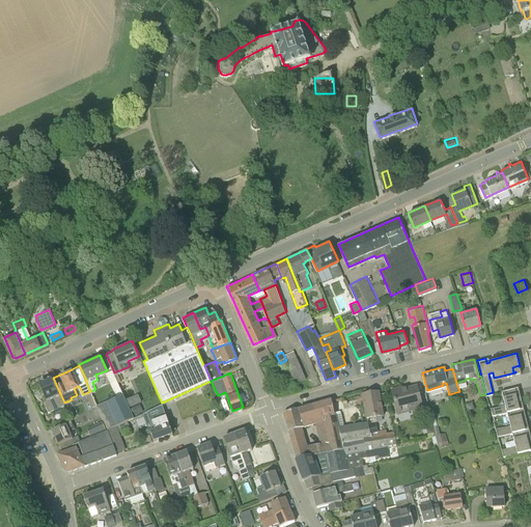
[(49,411),(64,404),(64,403),(53,378),(52,377),(38,382),(47,399),(44,400),(49,411)]
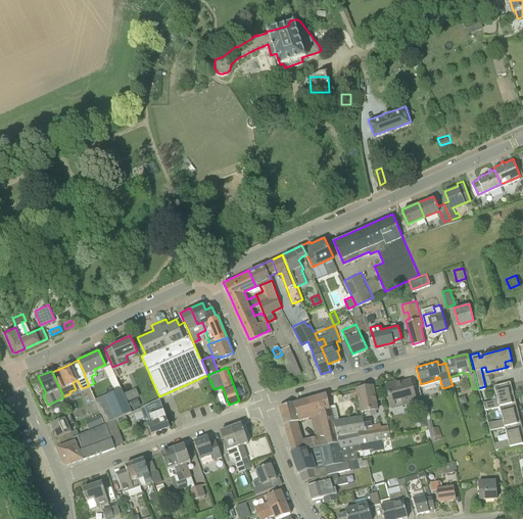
[(417,398),(413,386),(411,377),(401,380),(401,377),(385,382),(392,406),(417,398)]
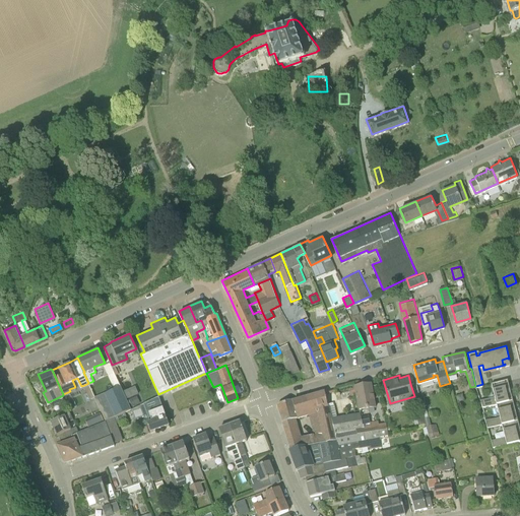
[(480,398),(482,405),(497,401),(509,398),(509,399),(513,398),(508,377),(492,381),(495,394),(480,398)]
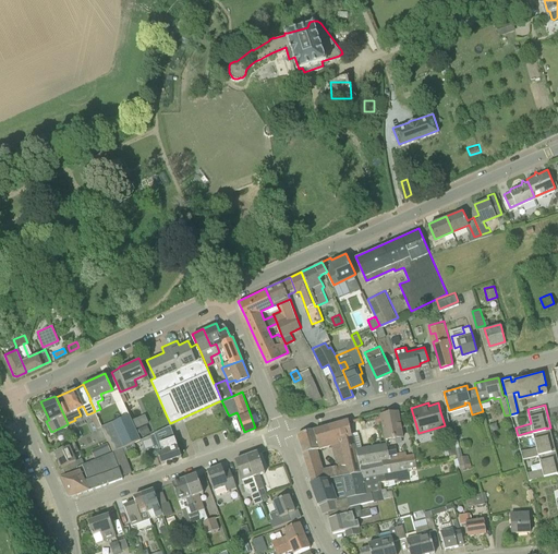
[(402,434),(398,410),(380,413),(386,437),(396,435),(396,437),(398,438),(400,437),(401,436),(401,434),(402,434)]
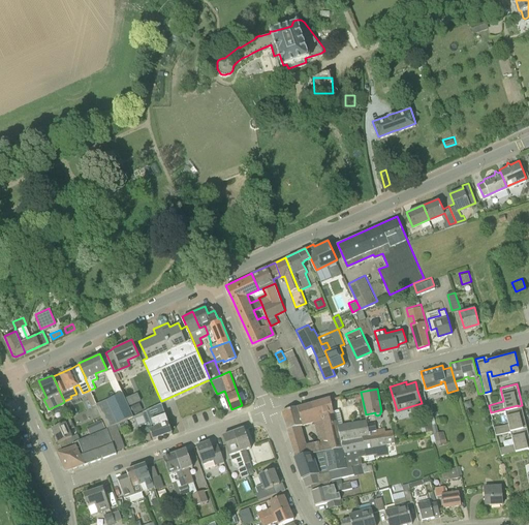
[(91,403),(95,401),(90,390),(86,392),(91,403)]
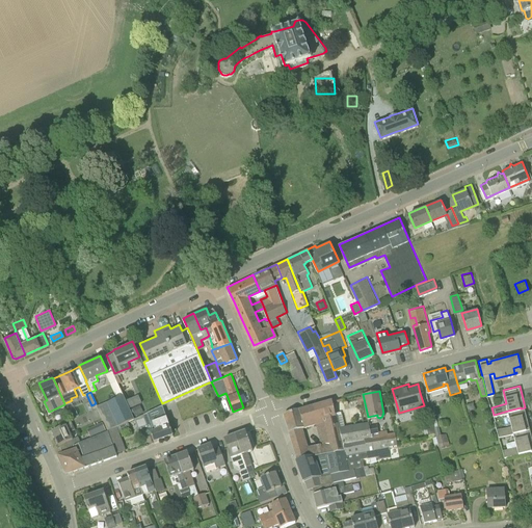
[(108,428),(125,420),(131,418),(134,416),(131,410),(127,401),(124,394),(123,392),(97,404),(108,428)]
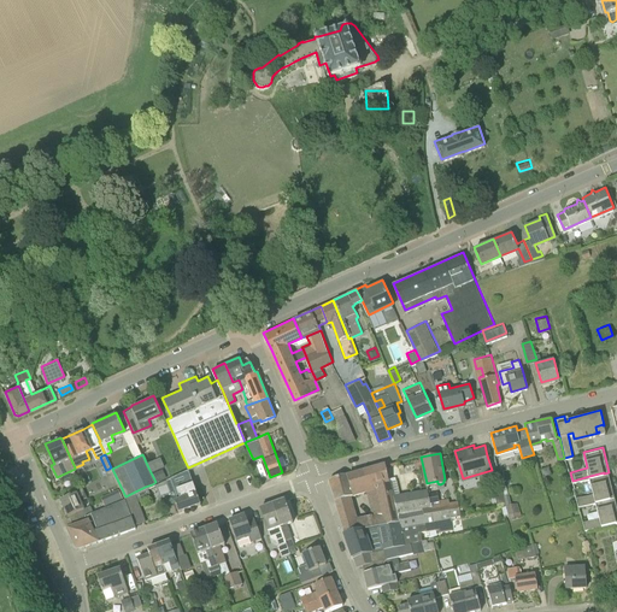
[(389,478),(386,462),(370,466),(376,484),(381,510),(385,522),(401,519),(403,524),(424,521),(422,506),(429,504),(425,488),(394,494),(392,478),(389,478)]
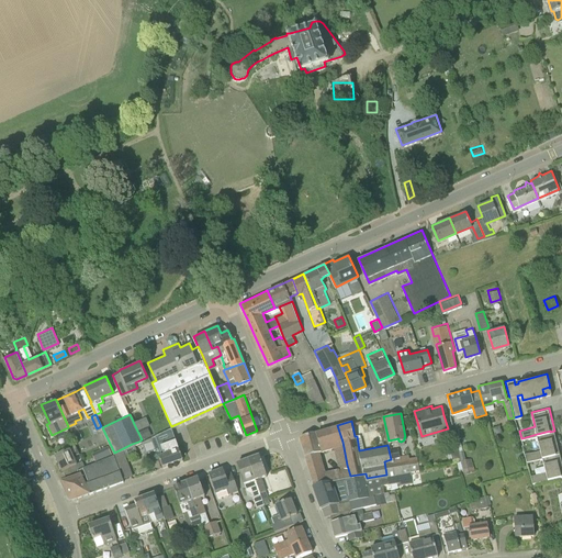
[(337,425),(316,432),(322,449),(343,442),(337,425)]
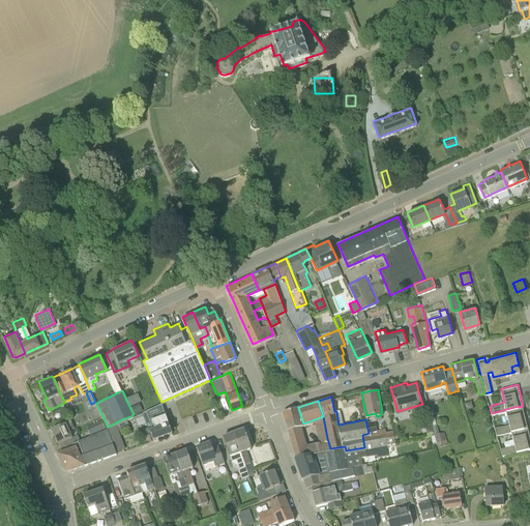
[(130,405),(134,412),(140,409),(137,402),(130,405)]
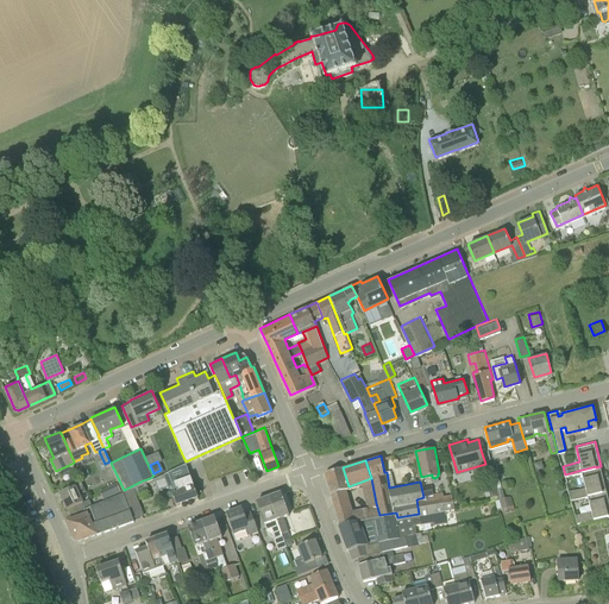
[(331,491),(349,486),(343,467),(343,465),(325,471),(331,491)]
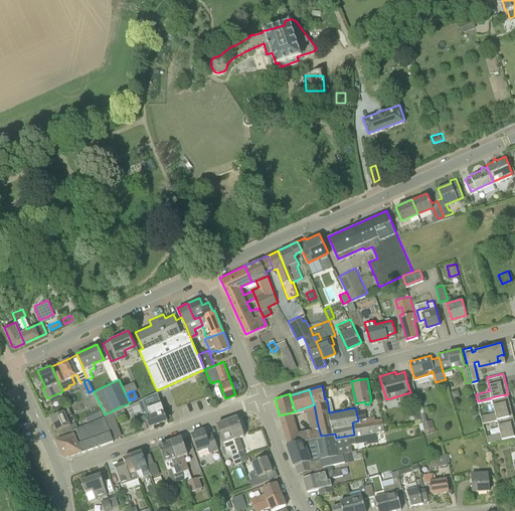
[(509,414),(513,413),(511,404),(510,404),(509,399),(506,400),(504,395),(504,394),(492,397),(495,410),(482,414),(483,421),(497,417),(509,414)]
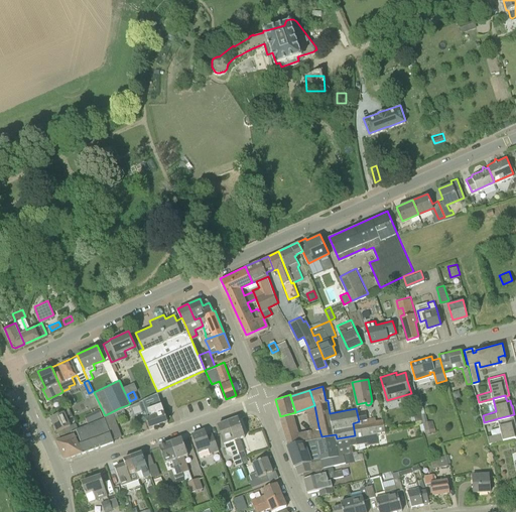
[(149,416),(146,417),(149,426),(167,420),(160,400),(145,405),(149,416)]
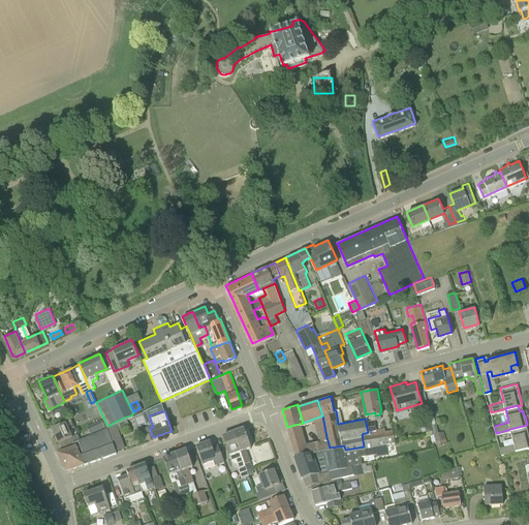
[(67,442),(70,441),(80,437),(78,431),(72,434),(69,427),(74,425),(69,413),(63,417),(65,421),(52,427),(58,440),(65,437),(67,442)]
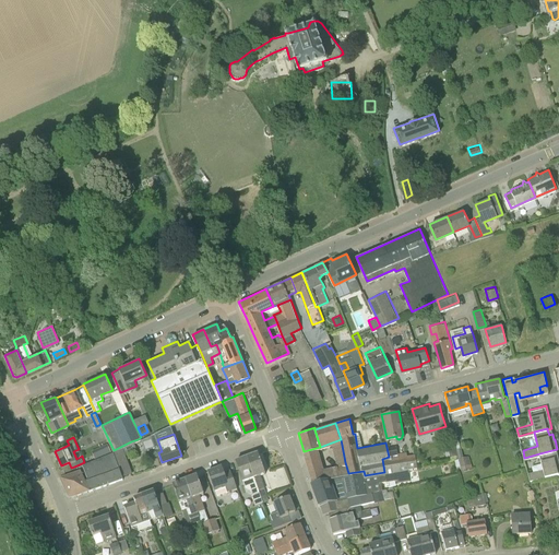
[(131,441),(114,450),(118,462),(128,459),(125,452),(134,449),(131,441)]
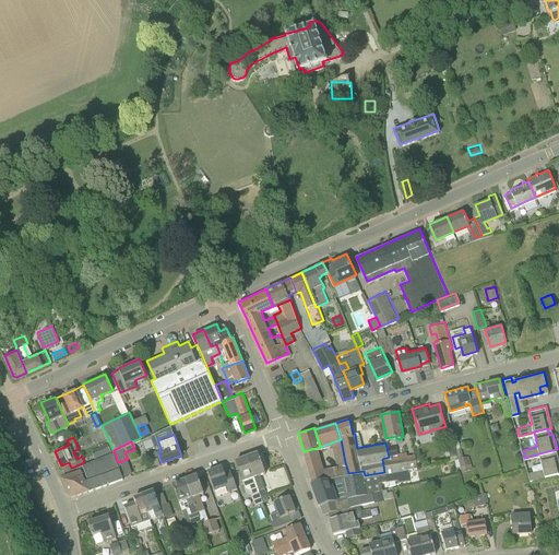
[(451,458),(459,456),(456,447),(455,445),(448,447),(451,458)]
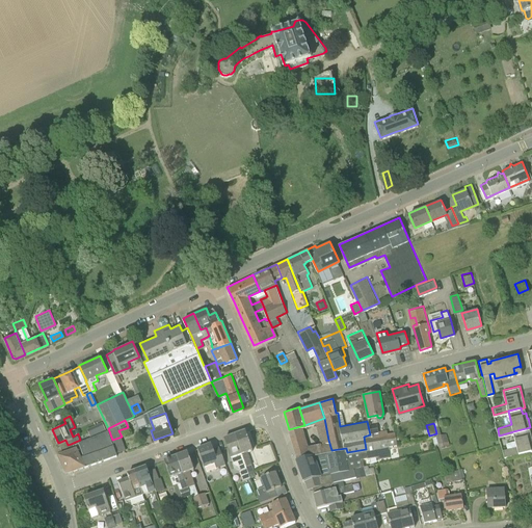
[(67,472),(110,456),(116,453),(115,451),(116,450),(112,440),(108,428),(80,440),(71,444),(73,449),(58,454),(67,472)]
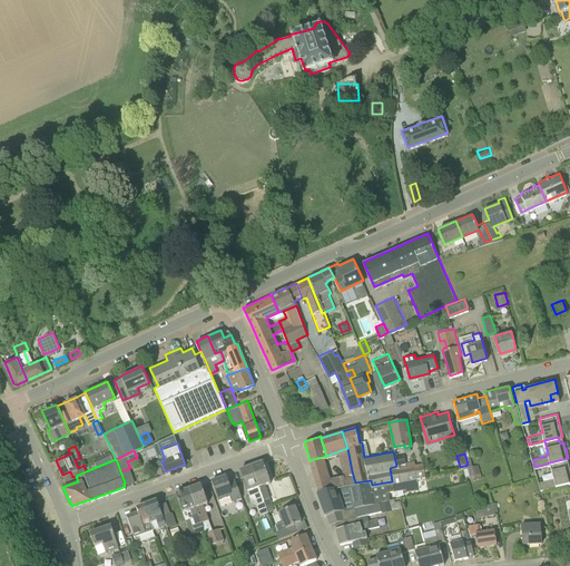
[(252,464),(266,504),(272,501),(273,501),(265,482),(271,480),(263,459),(252,464)]
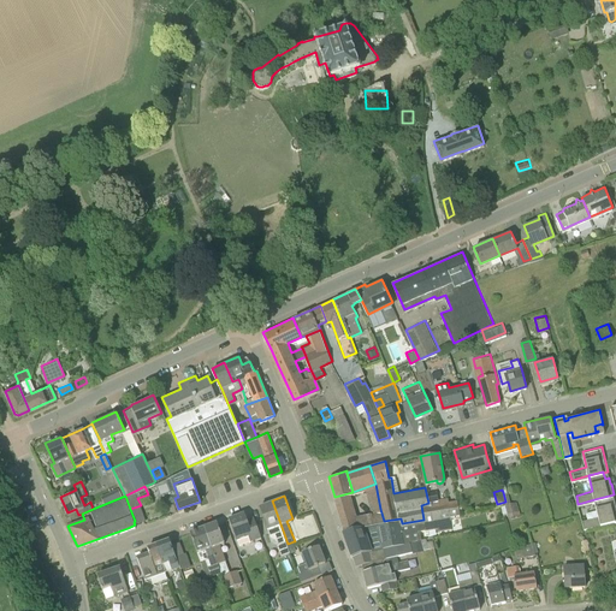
[(584,528),(608,522),(615,520),(615,505),(615,502),(611,503),(609,496),(594,499),(598,515),(582,520),(584,528)]
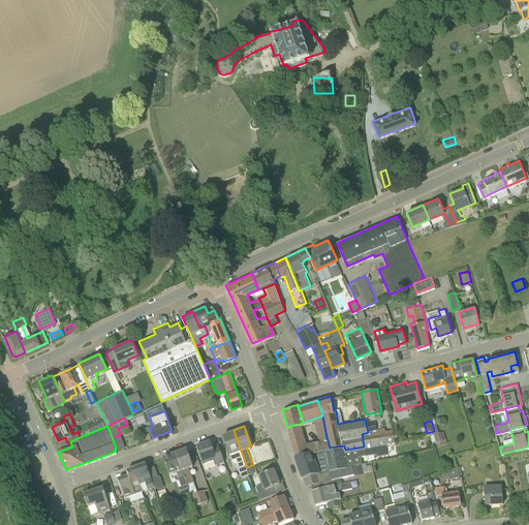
[(395,440),(393,428),(368,432),(362,434),(364,446),(386,442),(395,440)]
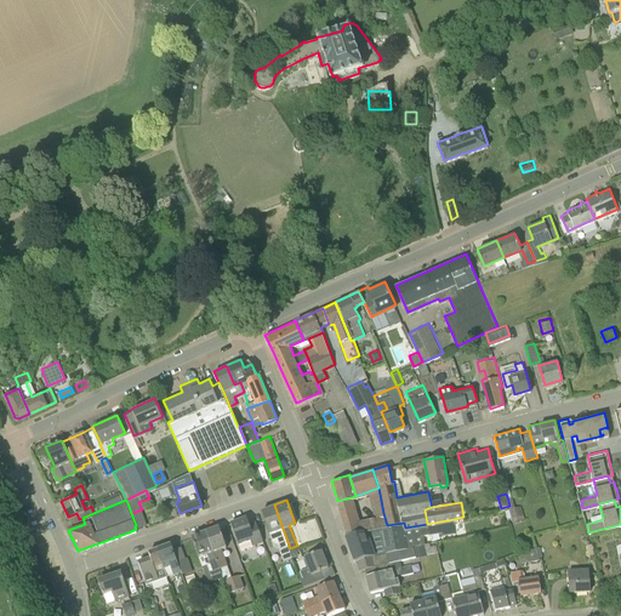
[(512,515),(524,513),(522,502),(514,503),(514,505),(510,506),(512,515)]
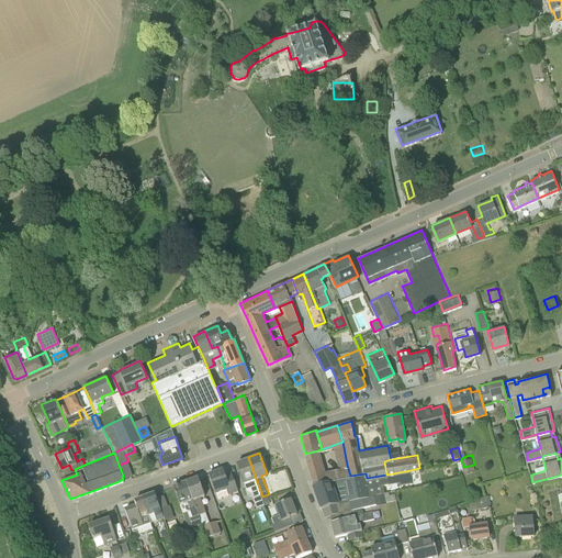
[(251,491),(254,490),(255,494),(253,495),(256,505),(265,502),(262,497),(248,457),(237,461),(245,481),(244,482),(246,489),(251,491)]
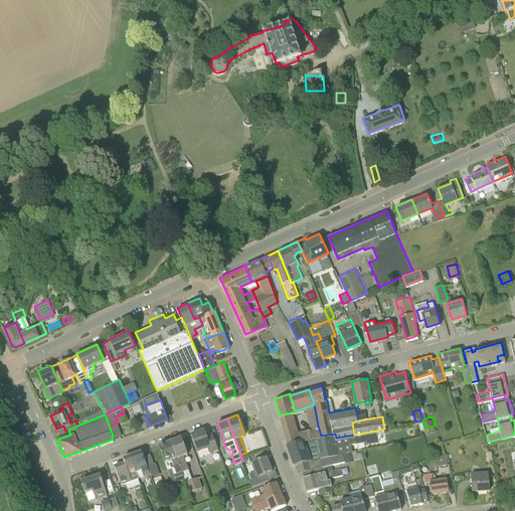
[(289,443),(321,436),(318,426),(297,430),(294,419),(283,423),(289,443)]
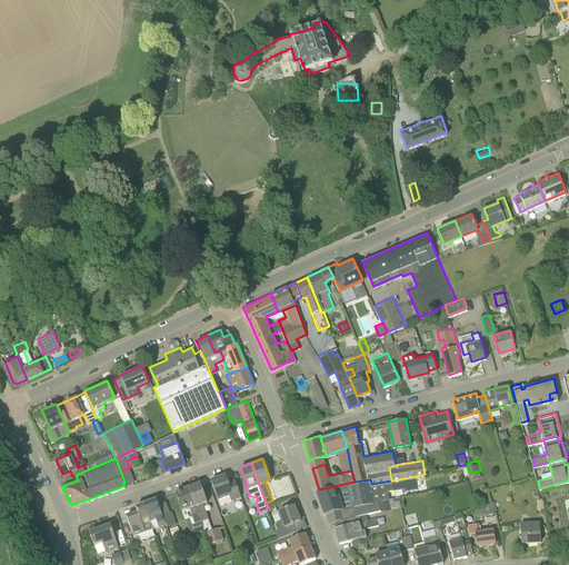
[(220,503),(231,498),(241,495),(235,476),(228,478),(226,473),(211,477),(220,503)]
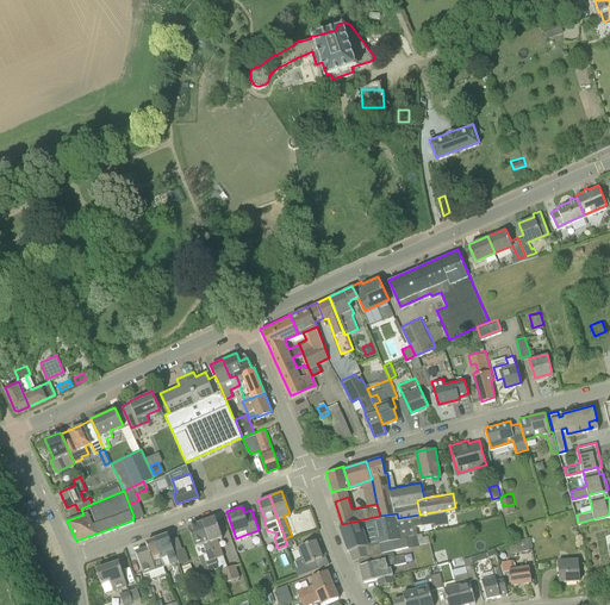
[(397,513),(380,516),(342,524),(341,524),(348,549),(350,548),(405,535),(417,531),(416,523),(433,521),(433,523),(448,521),(446,510),(419,515),(398,518),(397,513)]
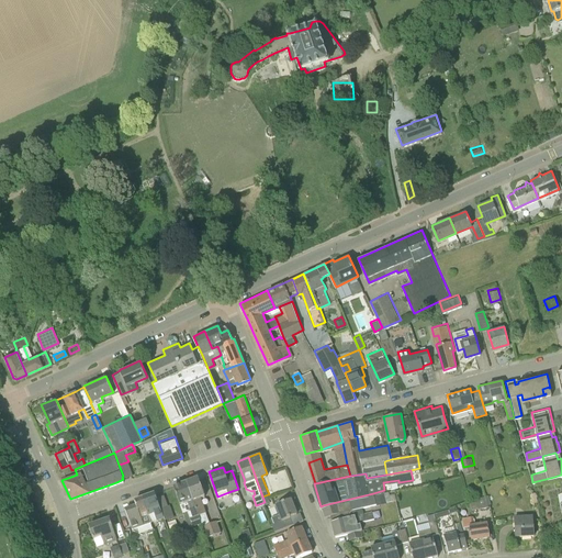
[(200,520),(201,520),(209,516),(206,510),(201,495),(204,494),(198,477),(186,481),(200,520)]
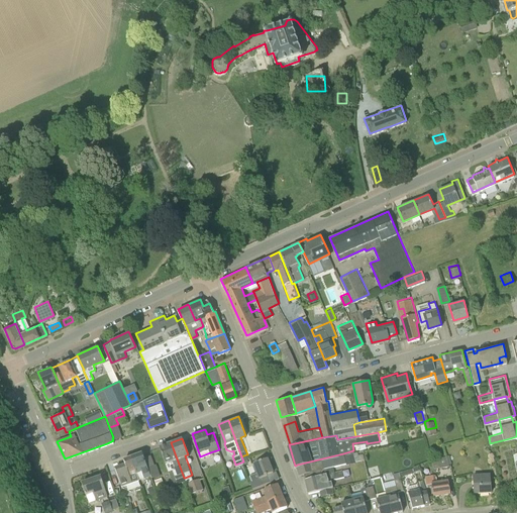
[(171,442),(159,446),(165,463),(166,463),(169,470),(170,470),(175,482),(184,478),(171,442)]
